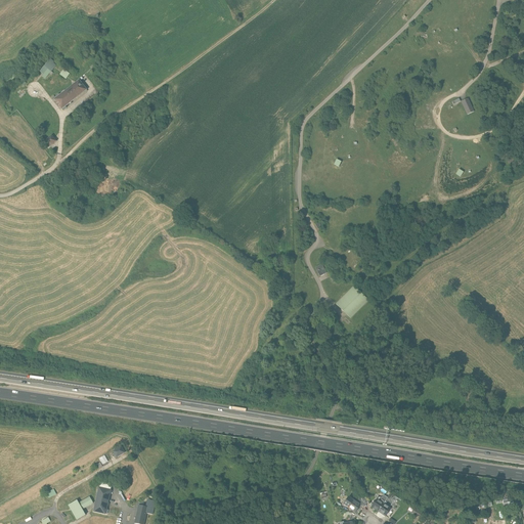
[(53,72),(57,67),(55,64),(56,63),(52,60),(41,72),(45,75),(44,77),(47,79),(51,75),(52,76),(55,74),(53,72)]
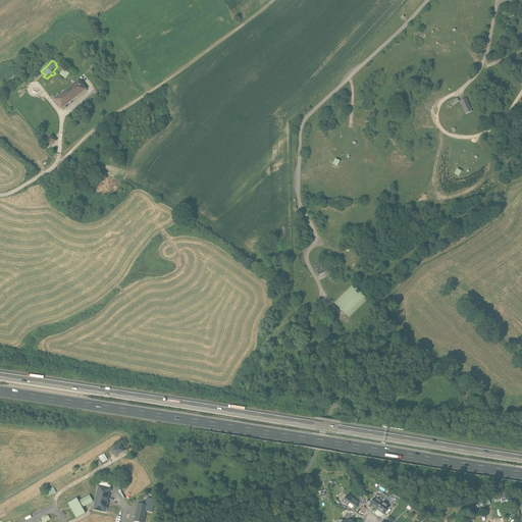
[(70,73),(64,69),(61,74),(67,79),(70,73)]
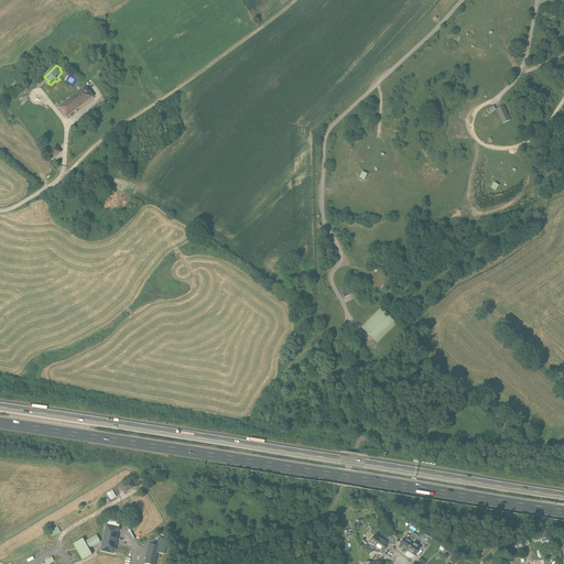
[(87,87),(60,108),(68,119),(96,98),(87,87)]
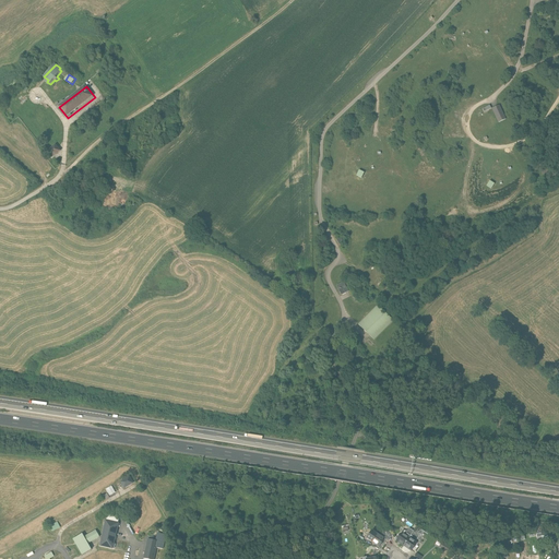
[(498,104),(490,107),(496,120),(503,117),(498,104)]
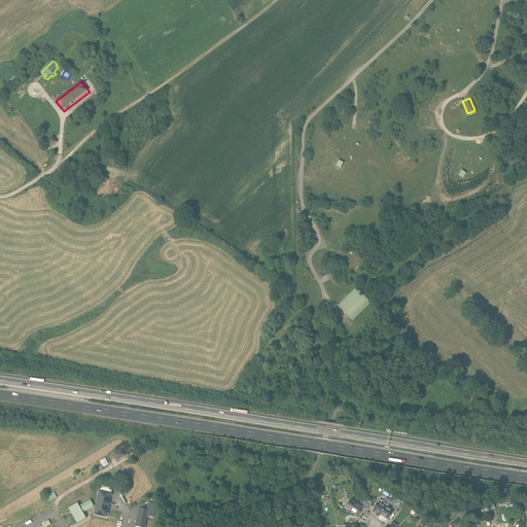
[(55,137),(45,144),(50,149),(59,143),(55,137)]
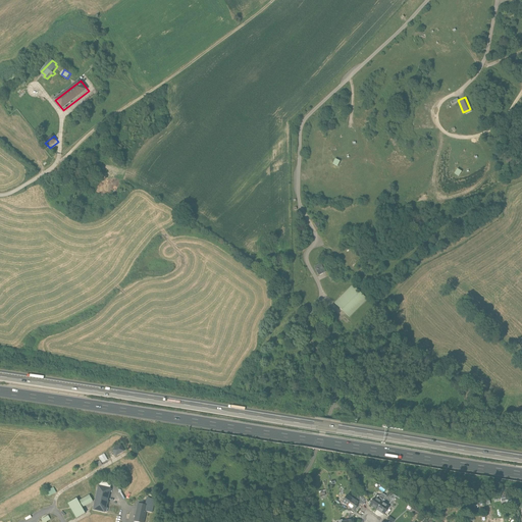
[(325,273),(321,264),(314,267),(318,276),(325,273)]
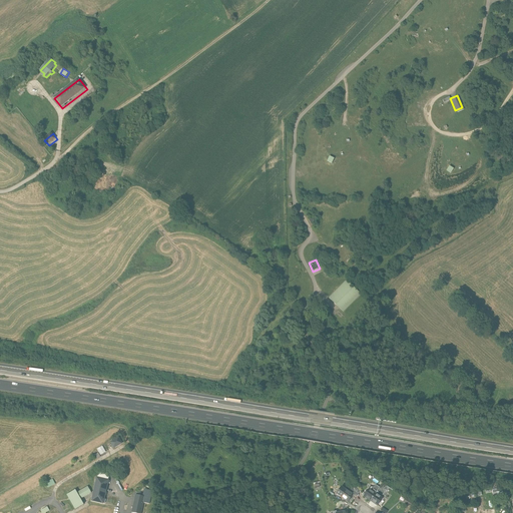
[(120,441),(118,438),(110,443),(114,448),(123,443),(121,441),(120,441)]
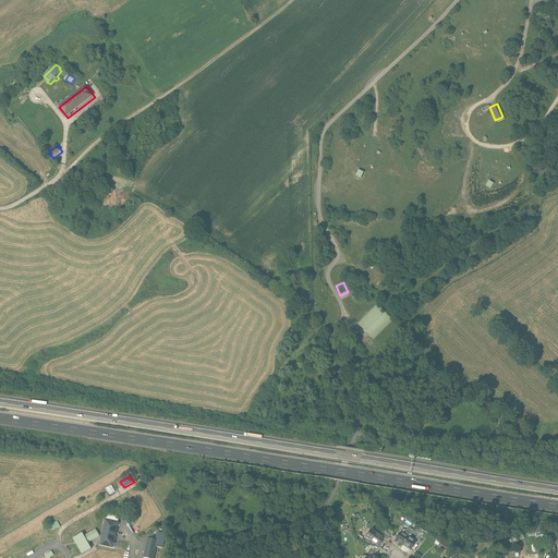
[(106,520),(99,546),(112,548),(118,523),(106,520)]
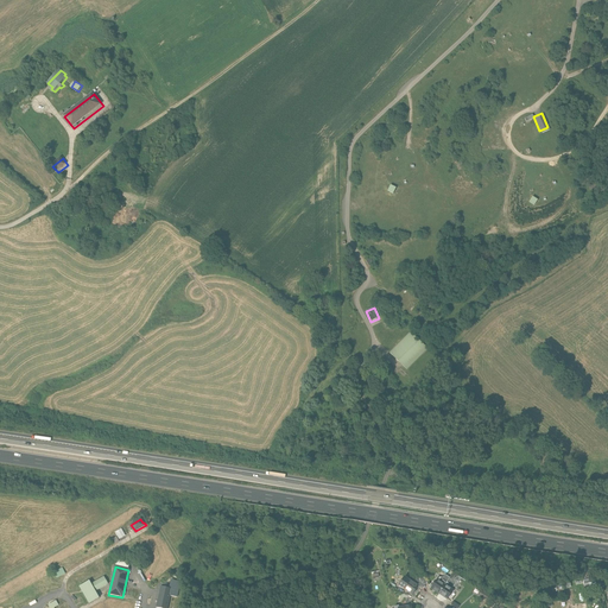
[(64,574),(62,568),(54,572),(56,577),(64,574)]
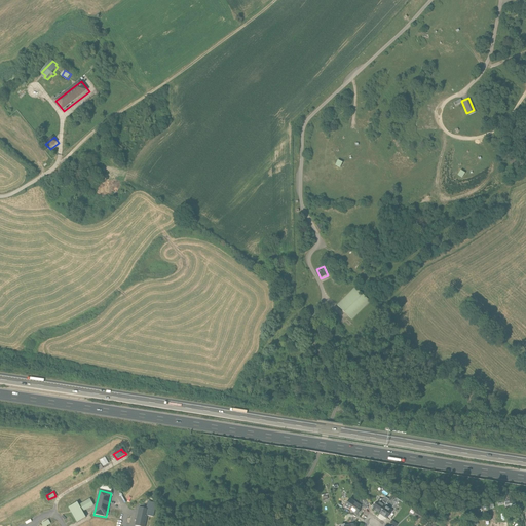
[(381,500),(379,503),(384,506),(388,501),(385,498),(383,500),(381,500)]
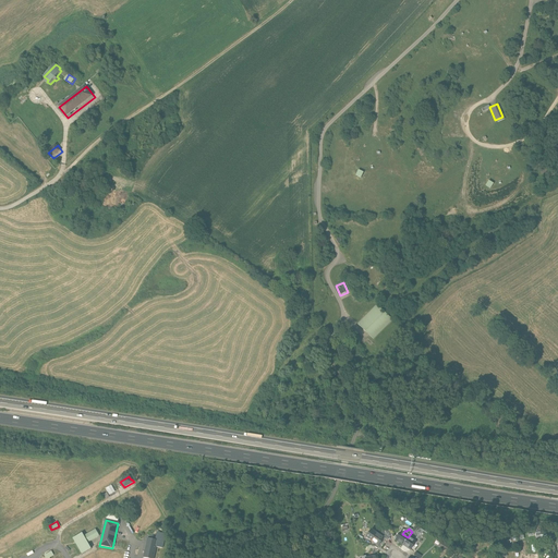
[(95,530),(84,536),(87,543),(99,536),(95,530)]
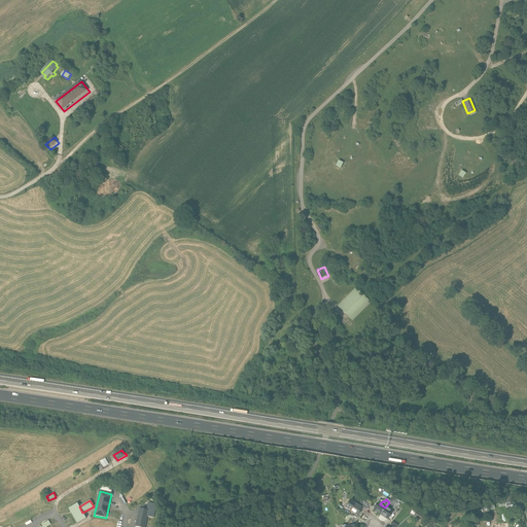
[(345,510),(356,518),(361,510),(358,506),(350,501),(345,510)]
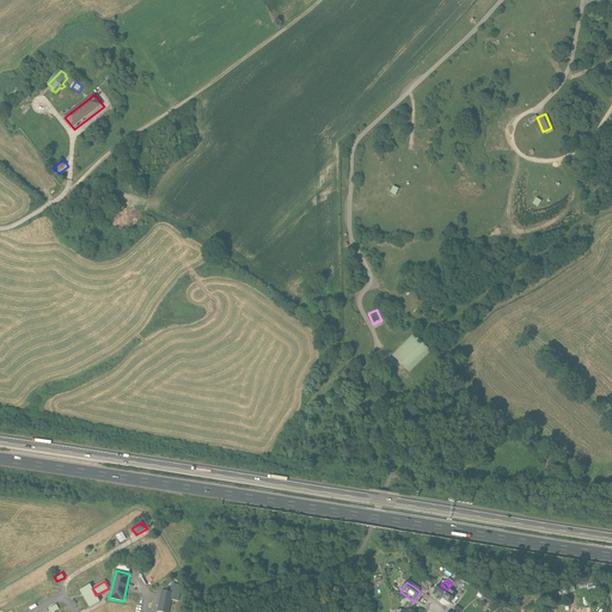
[(420,583),(416,588),(420,592),(423,594),(427,592),(427,589),(423,585),(422,582),(420,583)]
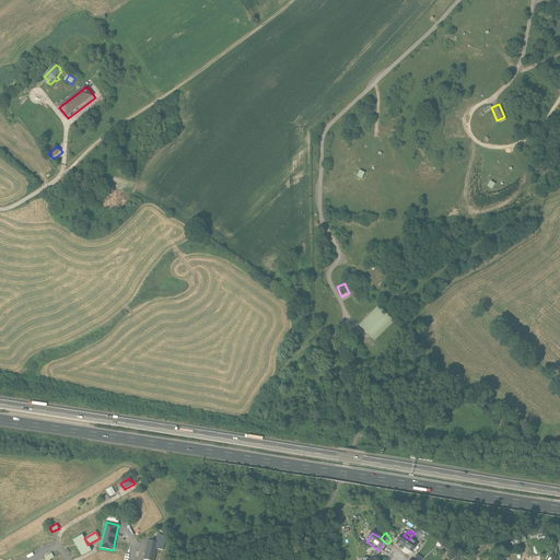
[(82,535),(73,540),(82,556),(91,551),(82,535)]
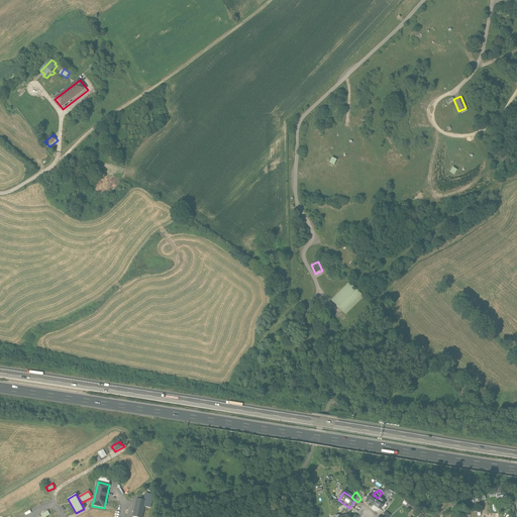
[(145,494),(143,501),(145,501),(144,506),(150,507),(152,495),(145,494)]
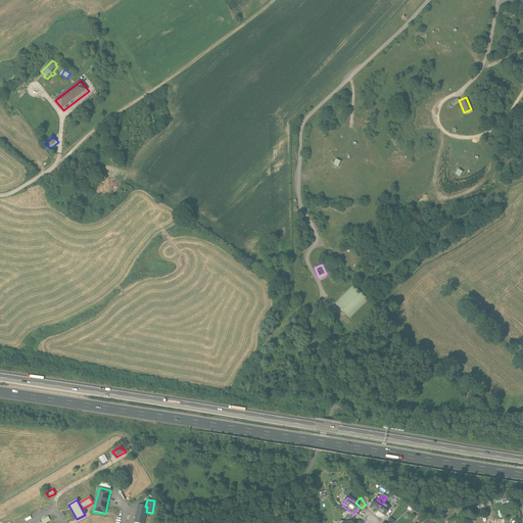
[(370,508),(377,512),(382,504),(377,501),(376,500),(370,508)]
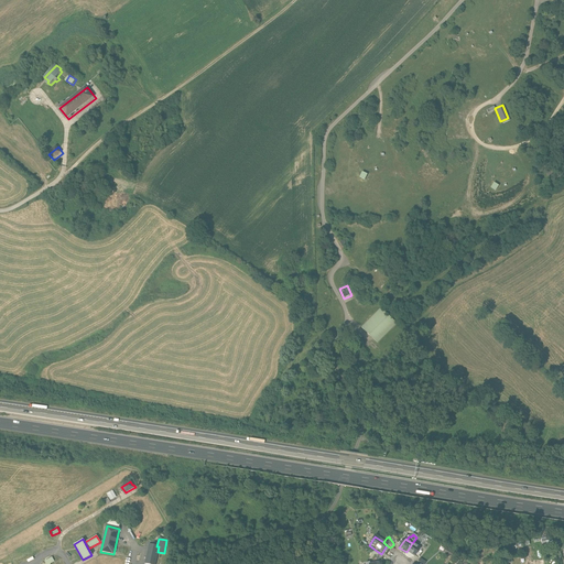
[(420,549),(412,543),(407,552),(414,557),(415,555),(420,549)]
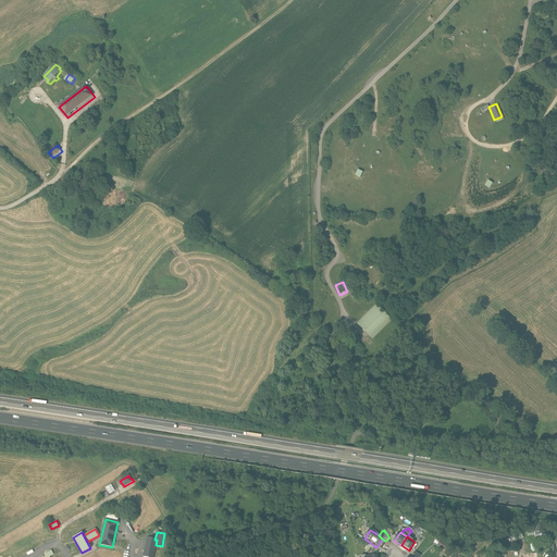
[(147,537),(143,556),(145,556),(152,556),(156,545),(157,540),(155,540),(147,537)]
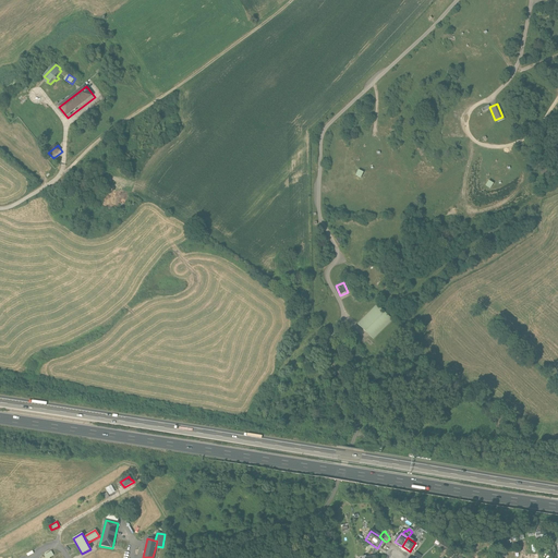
[(441,543),(438,547),(447,552),(450,546),(444,542),(443,544),(441,543)]
